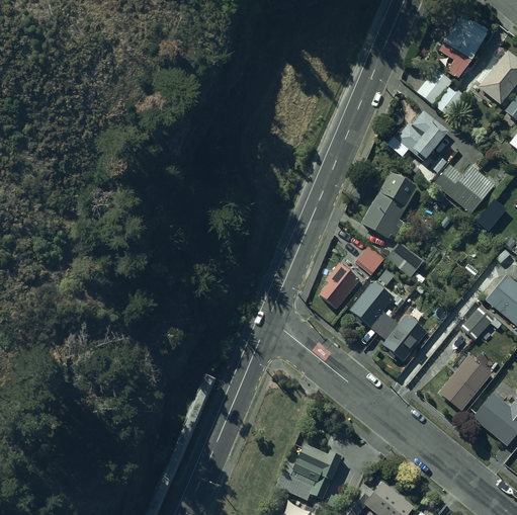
[(487,30),(458,14),(438,50),(451,59),(445,70),(456,78),(487,30)]
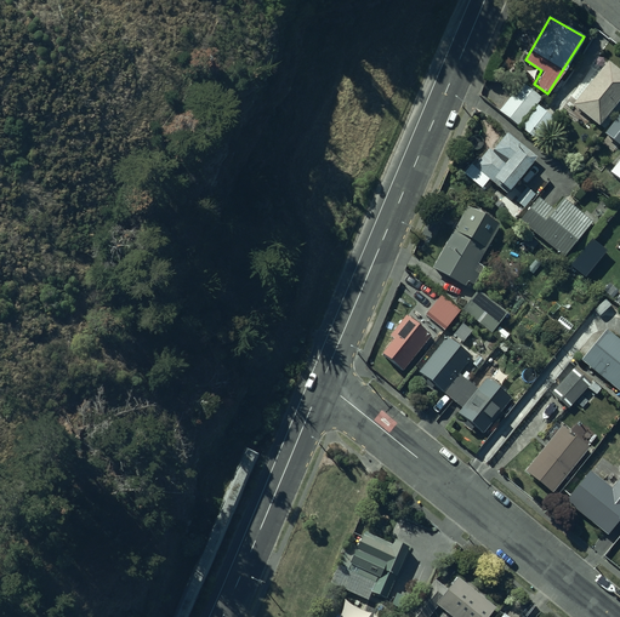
[(619,102),(619,72),(606,60),(569,102),(599,127),(619,102)]
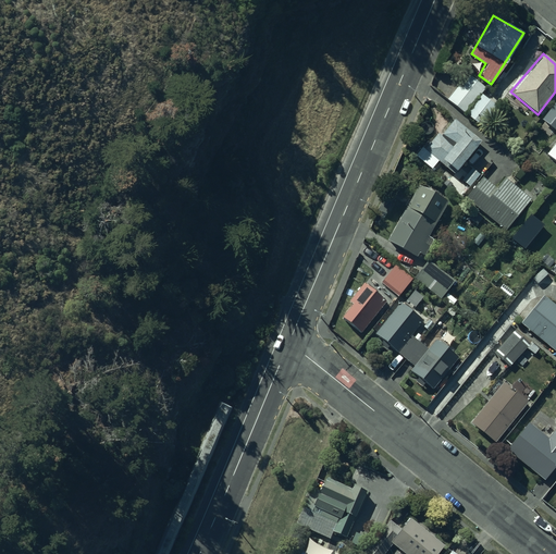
[(465,111),(482,125),(496,106),(479,94),(484,87),(466,72),(445,97),(464,112),(465,111)]
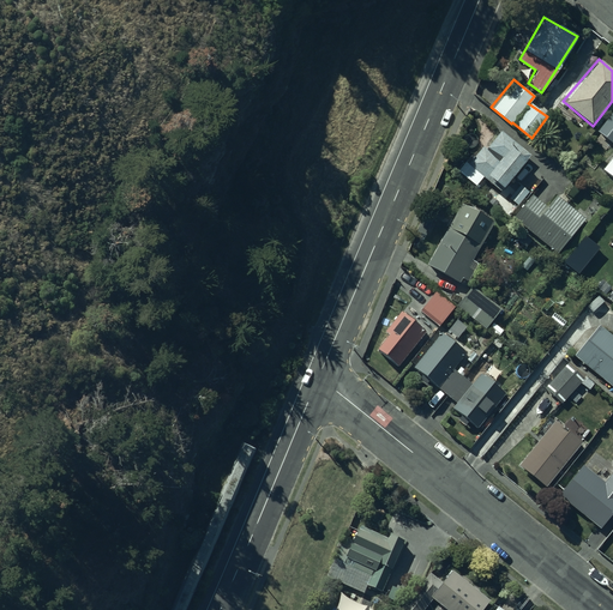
[(612,106),(593,133),(612,146),(612,144),(612,106)]
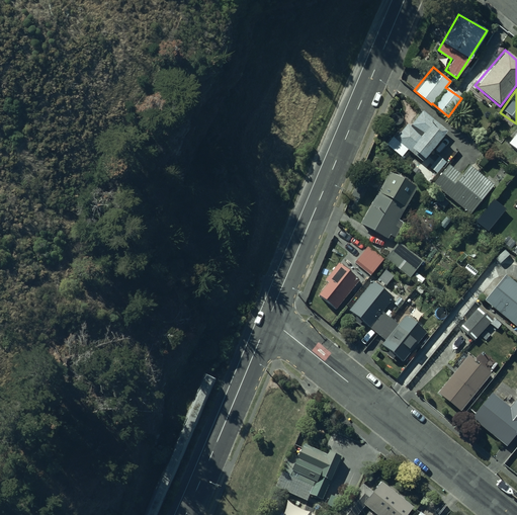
[(422,110),(410,125),(407,123),(395,137),(411,151),(411,150),(425,161),(449,131),(422,110)]
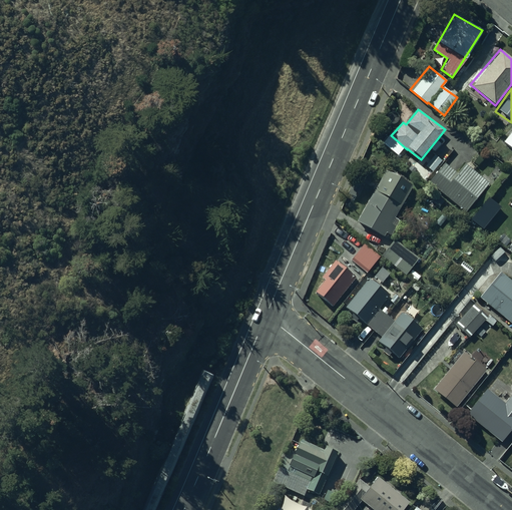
[(511,129),(501,142),(511,151),(511,129)]
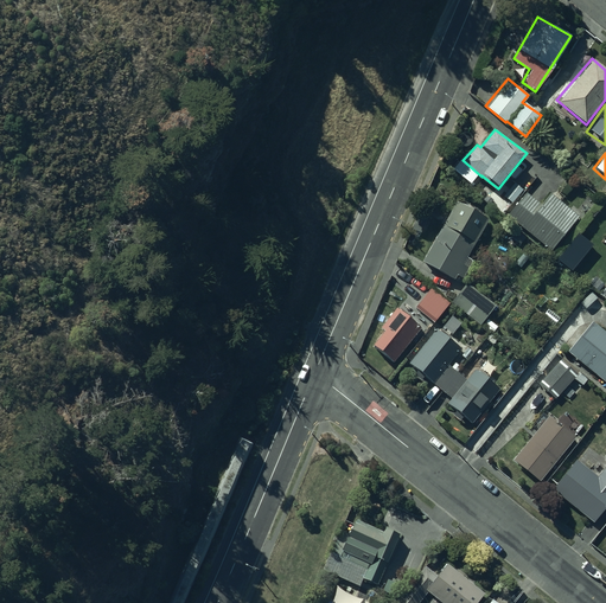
[(503,213),(521,194),(508,183),(490,201),(503,213)]
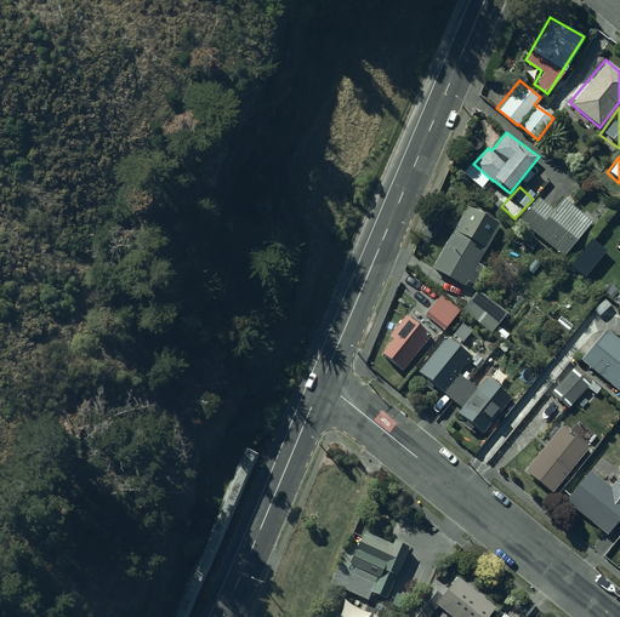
[(552,210),(539,199),(519,222),(544,243),(545,240),(563,255),(590,221),(562,199),(552,210)]
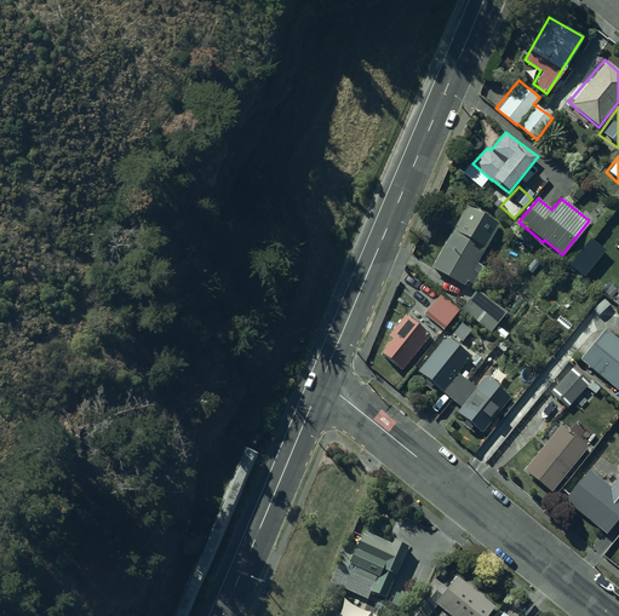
[(500,225),(468,206),(433,265),(465,285),(500,225)]
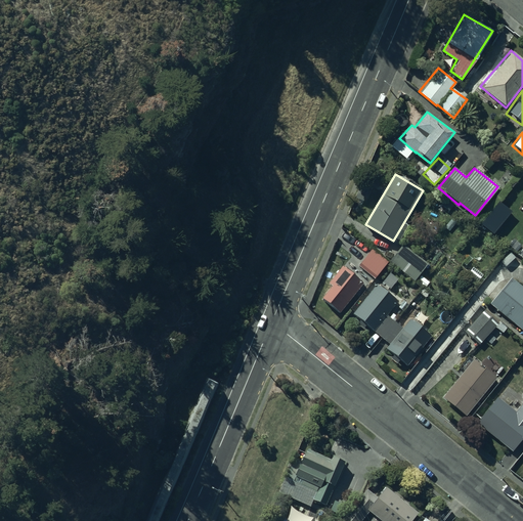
[(453,204),(443,196),(438,202),(448,210),(453,204)]
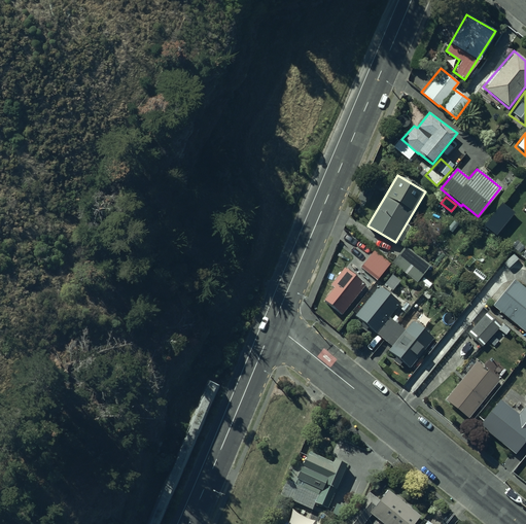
[(430,266),(406,245),(393,260),(418,281),(430,266)]
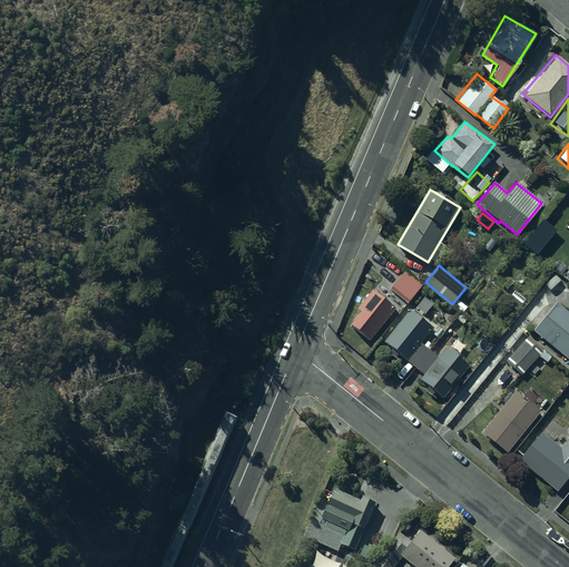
[(423,283),(406,271),(392,289),(409,301),(423,283)]
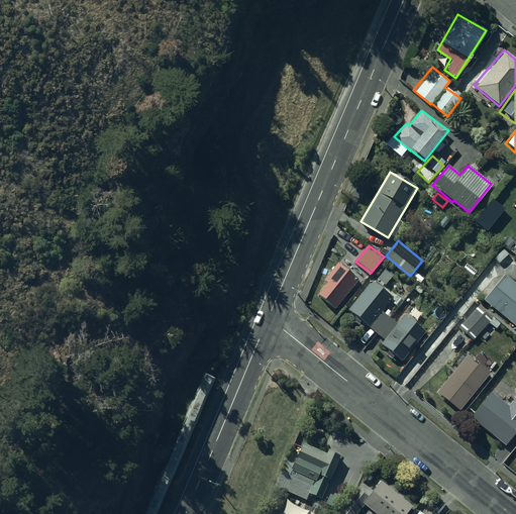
[(362,277),(339,260),(324,277),(328,280),(318,291),(335,307),(362,277)]
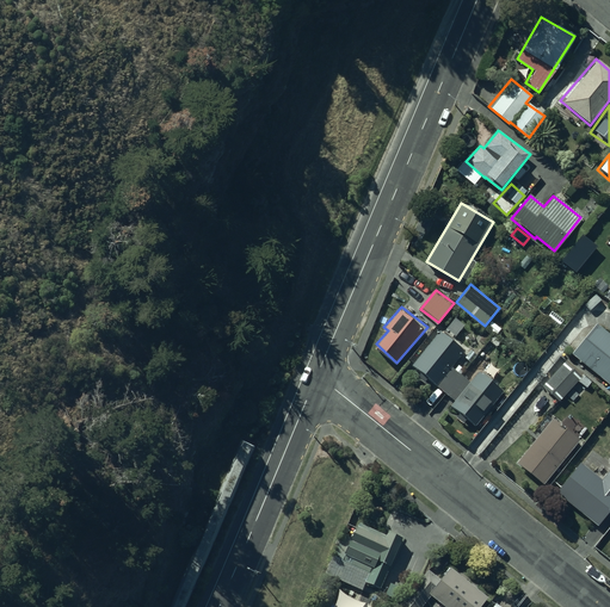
[(609,338),(595,326),(570,355),(609,388),(609,338)]
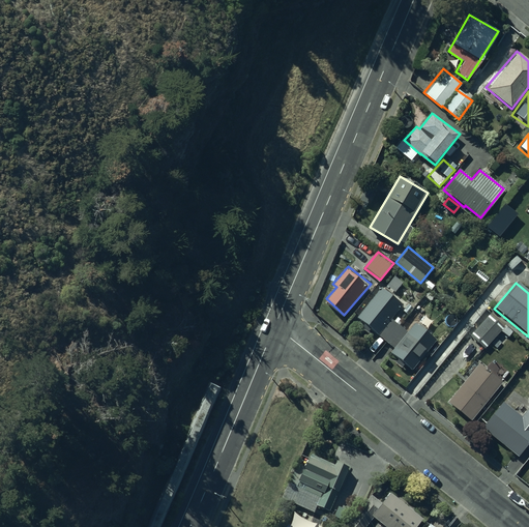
[(355,319),(397,349),(391,355),(414,371),(436,341),(414,324),(408,332),(391,319),(404,304),(383,287),(370,302),(370,301),(358,316),(355,319)]
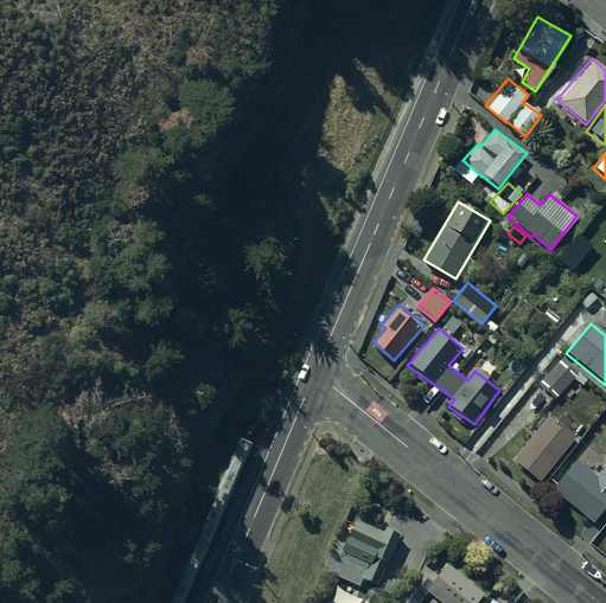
[(578,376),(561,359),(536,384),(553,401),(578,376)]
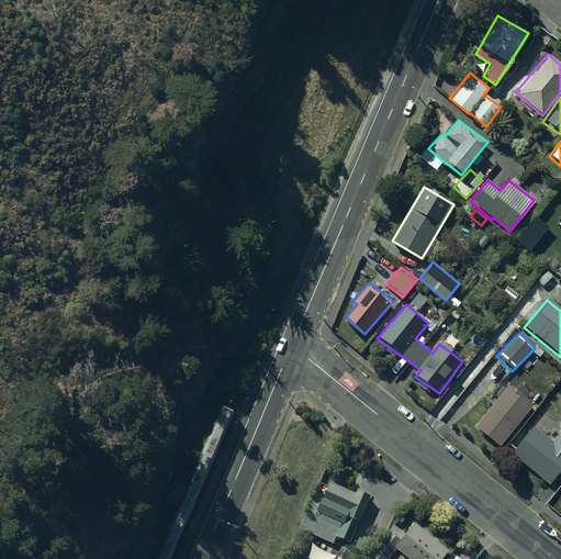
[(533,406),(506,387),(475,427),(501,447),(533,406)]
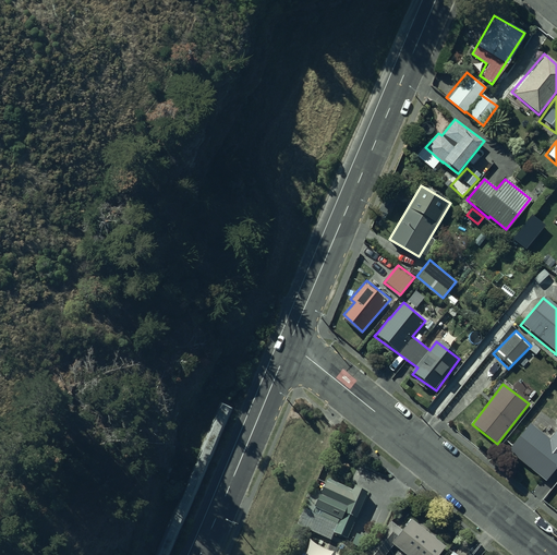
[(556,427),(547,441),(529,425),(507,450),(546,484),(556,471),(556,427)]
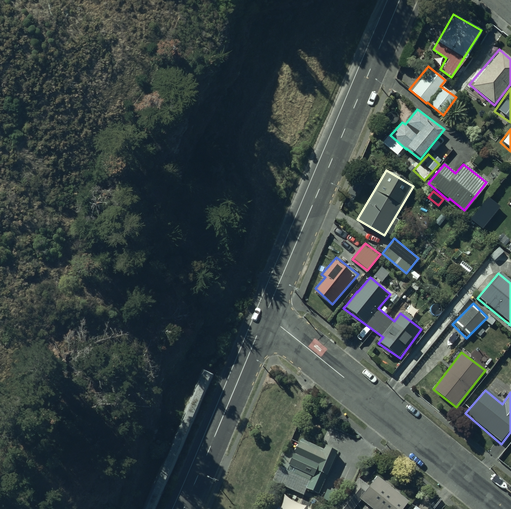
[(309,477),(305,486),(317,491),(335,450),(319,442),(318,443),(292,431),(289,439),(279,464),(309,477)]
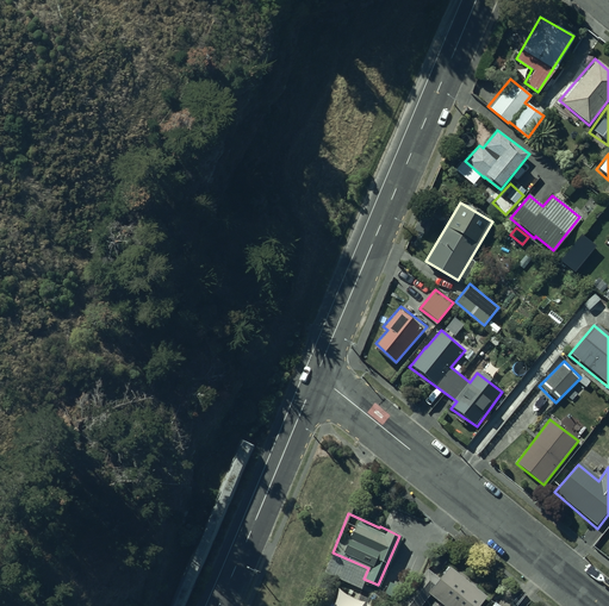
[(478,605),(488,595),(448,567),(440,579),(428,569),(401,605),(420,605),(430,594),(446,605),(478,605)]
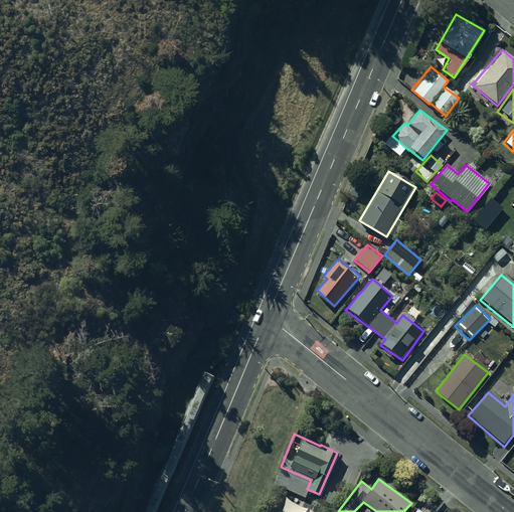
[(339,495),(328,489),(323,499),(335,504),(339,495)]
